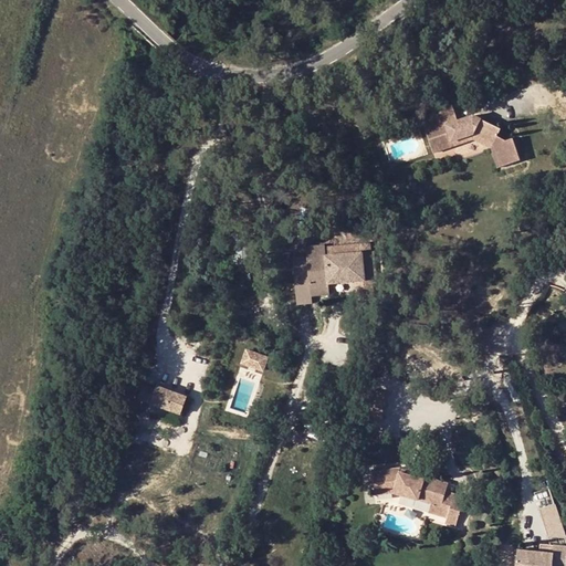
[(473,136),(494,146),(495,143),(500,145),(496,146),(502,163),(519,157),(512,140),(505,143),(498,139),(502,130),(473,117),(459,119),(456,106),(440,111),(444,126),(450,124),(454,139),(473,136)]
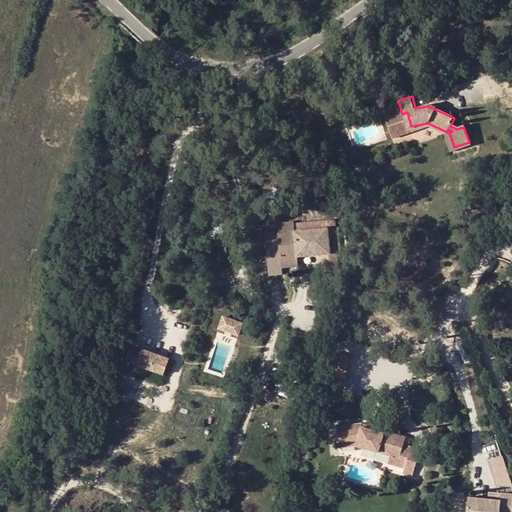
[(428,126),(446,134),(447,132),(428,123),(411,126),(412,130),(428,126)]
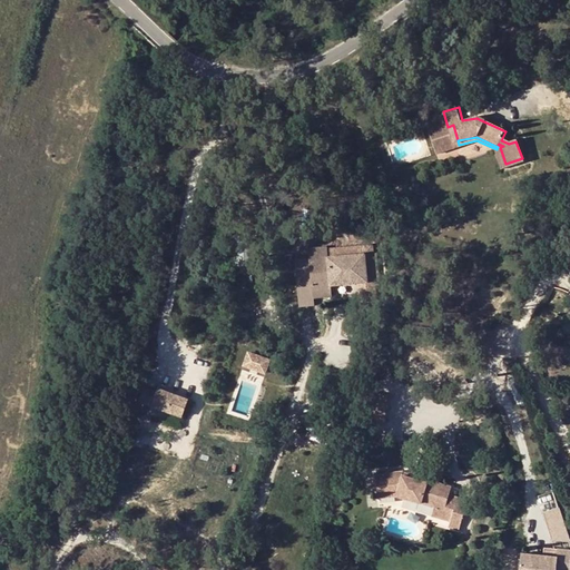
[(366,268),(375,268),(374,244),(334,245),(334,251),(328,251),(328,252),(365,251),(366,268)]
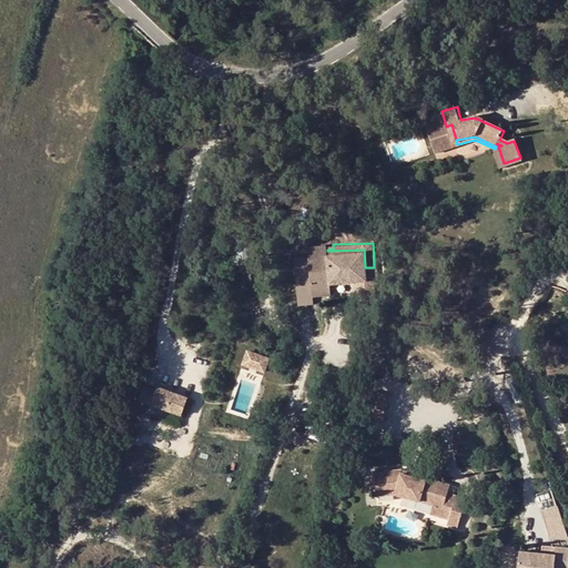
[(310,260),(326,257),(325,247),(308,249),(310,260)]
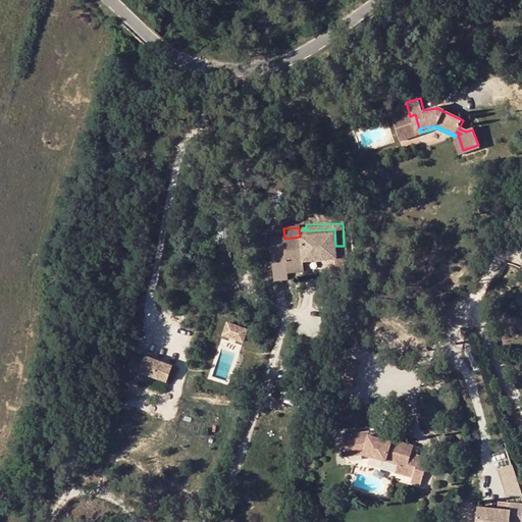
[(335,260),(333,235),(300,237),(284,239),(285,253),(285,274),(303,273),(302,263),(335,260)]
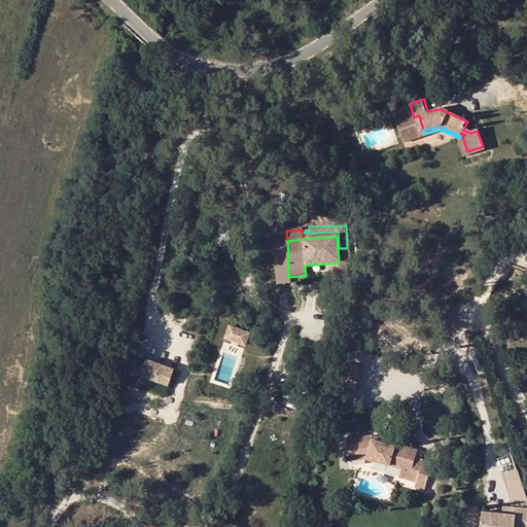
[(288,255),(287,241),(274,242),(275,255),(288,255)]
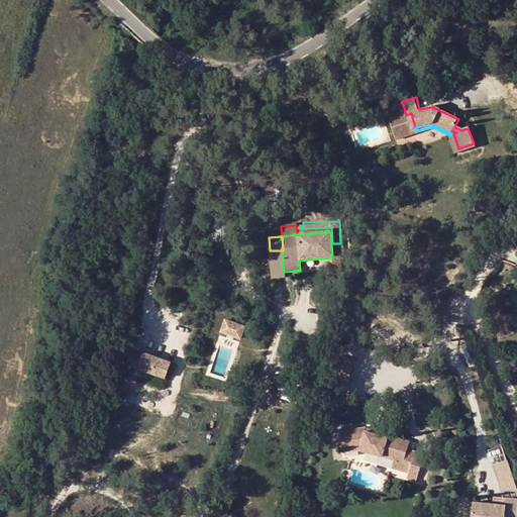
[(283,250),(270,250),(272,279),(284,279),(283,272),(283,250)]
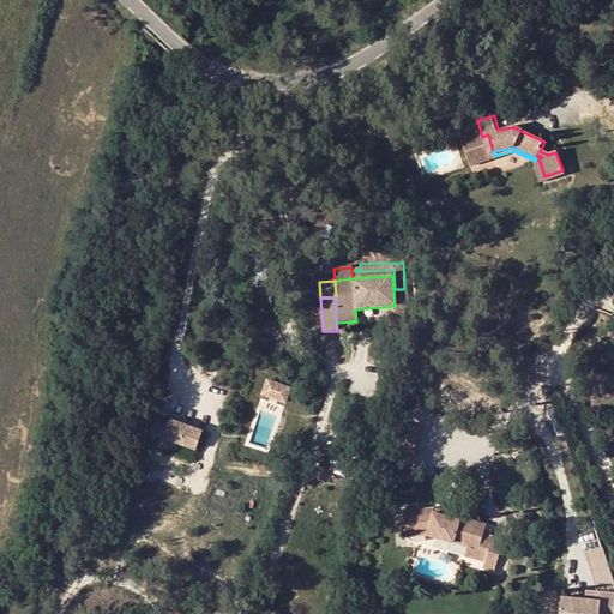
[(293,387),(266,377),(260,396),(287,405),(293,387)]
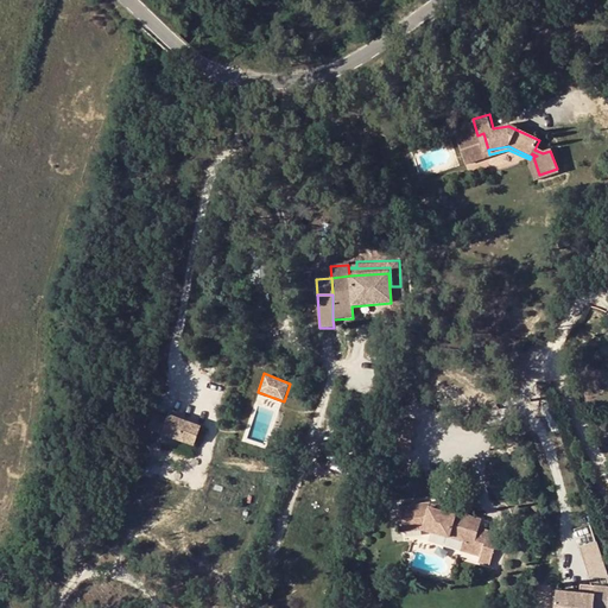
[(194,448),(201,428),(168,416),(168,417),(153,412),(149,429),(160,434),(160,436),(194,448)]
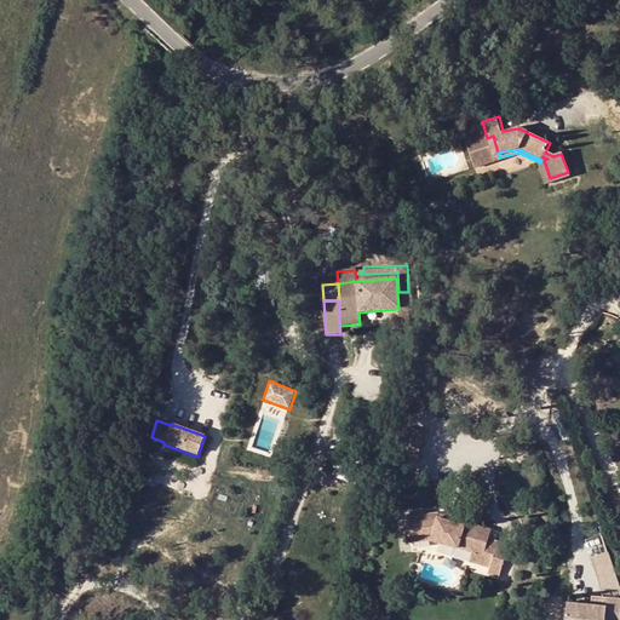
[(494,552),(497,539),(487,537),(489,528),(477,526),(480,520),(466,516),(464,523),(449,520),(437,516),(438,511),(409,514),(412,539),(431,538),(474,547),(494,552)]
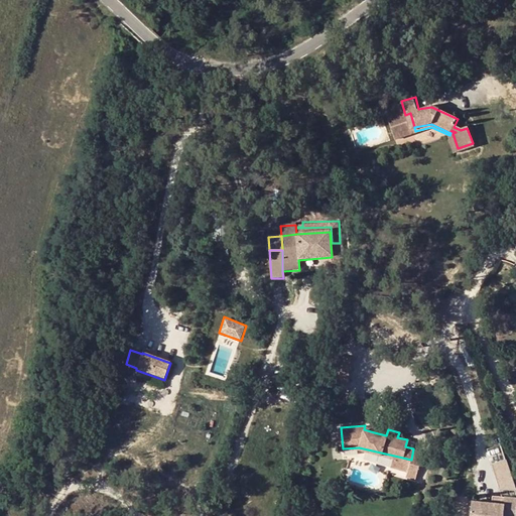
[(417,477),(423,452),(413,448),(411,460),(409,471),(408,475),(417,477)]
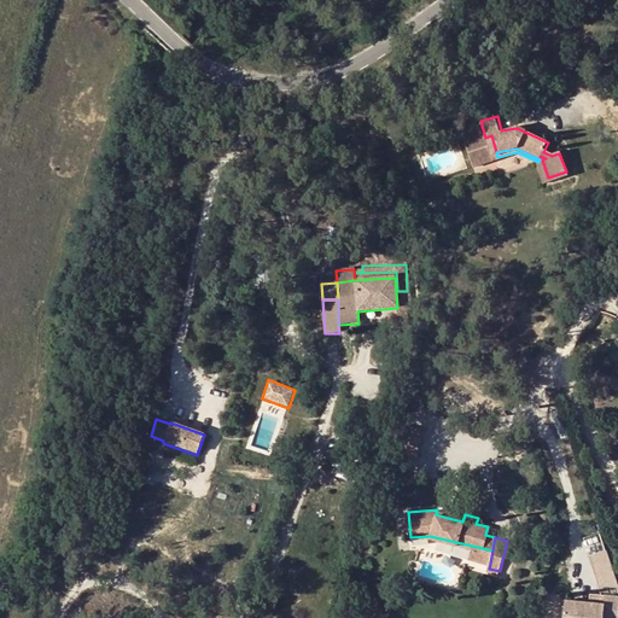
[(493,551),(472,546),(468,558),(490,564),(493,551)]
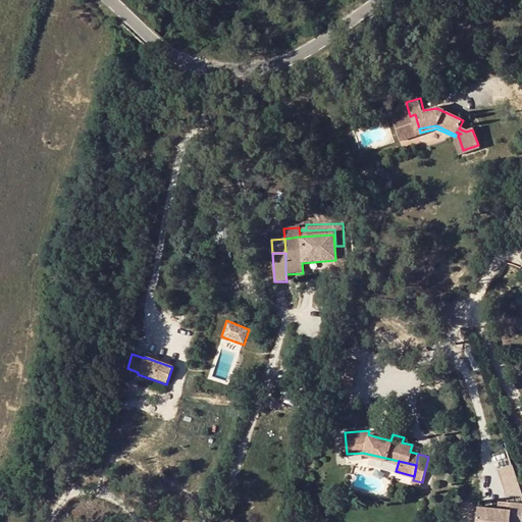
[(506,497),(521,493),(515,463),(500,467),(506,497)]
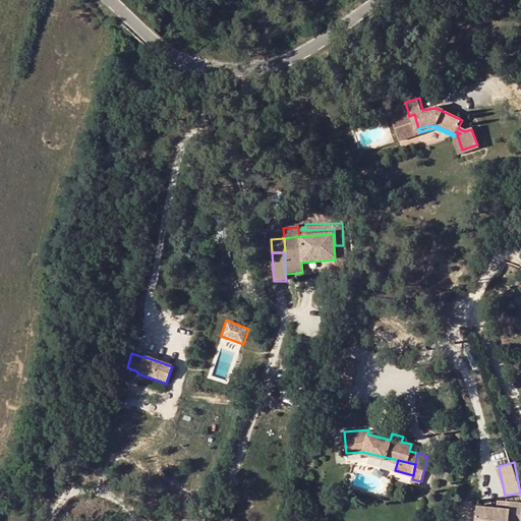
[(519,520),(520,507),(520,504),(496,502),(495,506),(476,505),(474,520),(519,520)]
